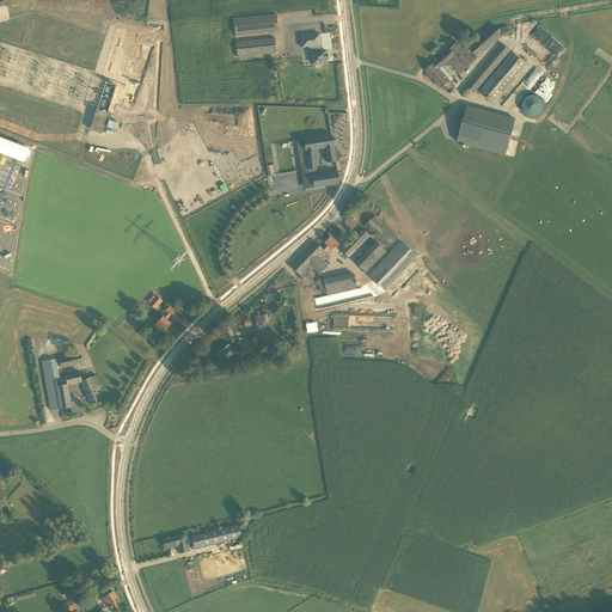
[(276,14),(233,18),(236,36),(279,32),(276,14)]
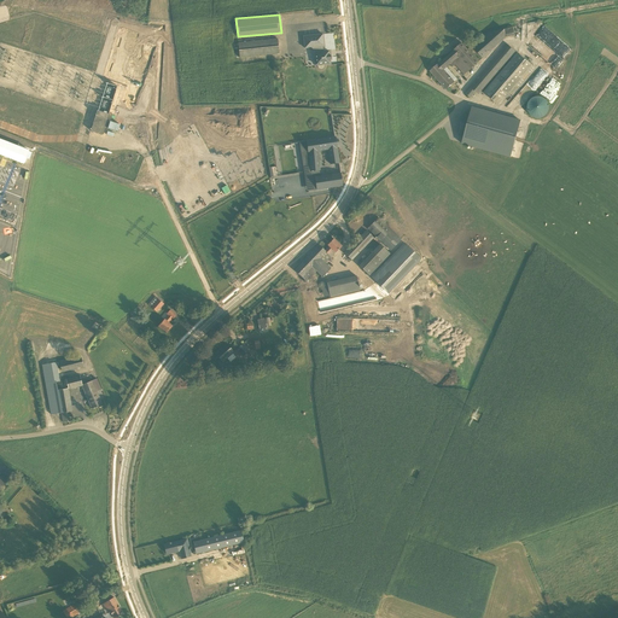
[(485,33),(467,50),(479,62),(497,46),(506,38),(516,35),(513,27),(505,29),(485,33)]
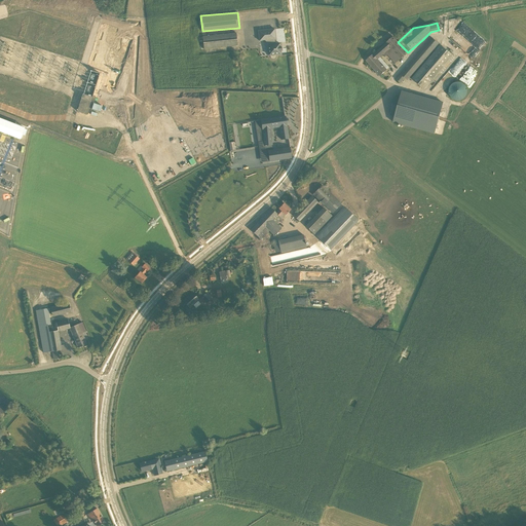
[(463,23),(450,38),(473,58),(486,41),(473,30),(470,33),(472,35),(471,36),(472,37),(468,41),(463,36),(464,35),(461,33),(464,30),(466,31),(470,28),(463,23)]
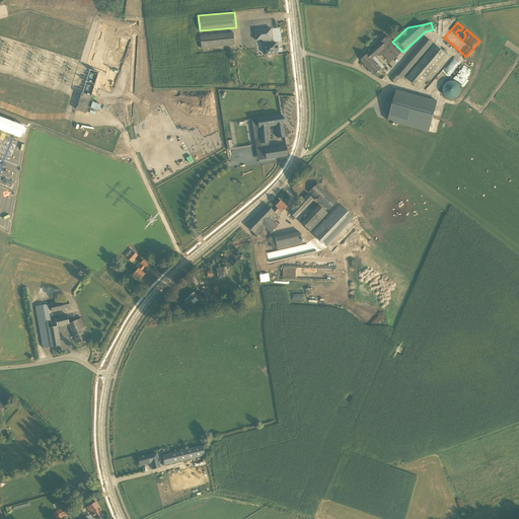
[(266,55),(267,55),(267,56),(267,57),(268,57),(268,58),(269,58),(269,59),(270,59),(271,59),(271,58),(272,58),(272,57),(273,57),(273,56),(273,54),(277,54),(277,50),(278,50),(278,47),(276,47),(275,44),(276,44),(276,43),(271,44),(271,39),(272,39),(271,28),(254,30),(255,41),(263,40),(263,45),(264,45),(266,55)]
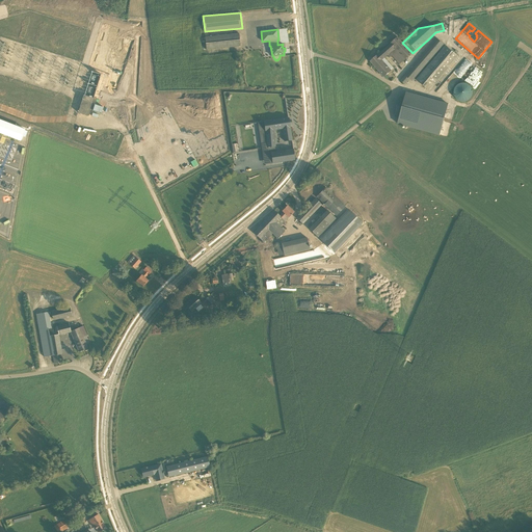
[(239,33),(205,37),(206,50),(240,47),(239,33)]
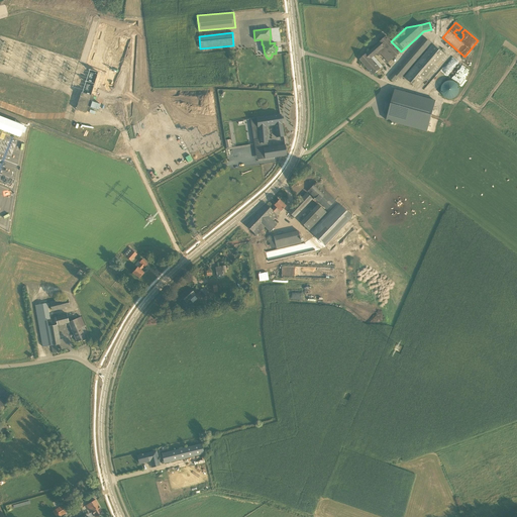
[(389,63),(401,52),(391,41),(387,35),(359,60),(374,75),(383,67),(379,62),(374,57),(377,54),(379,57),(381,55),(389,63)]
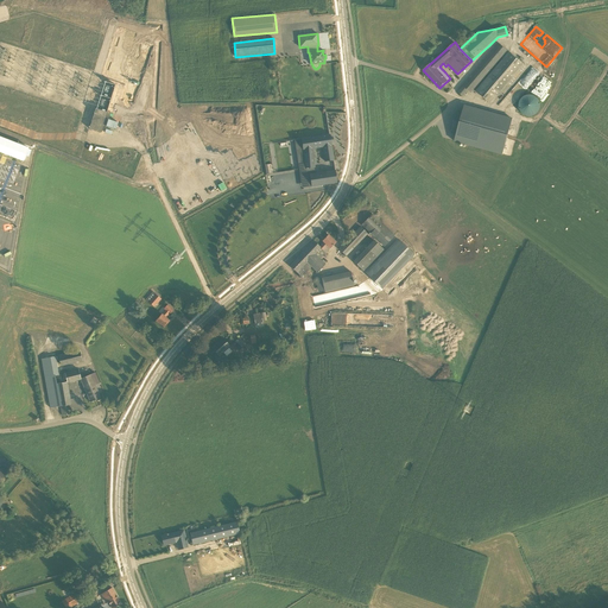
[(470,93),(507,50),(499,44),(457,92),(463,96),(468,90),(470,93)]
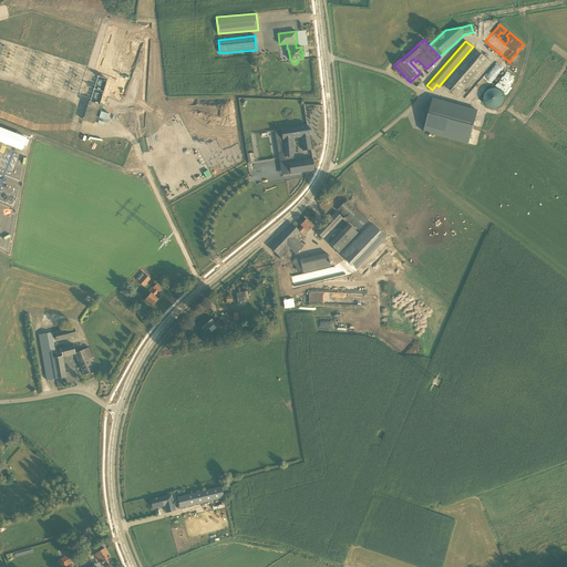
[(459,96),(490,61),(475,49),(443,85),(459,96)]
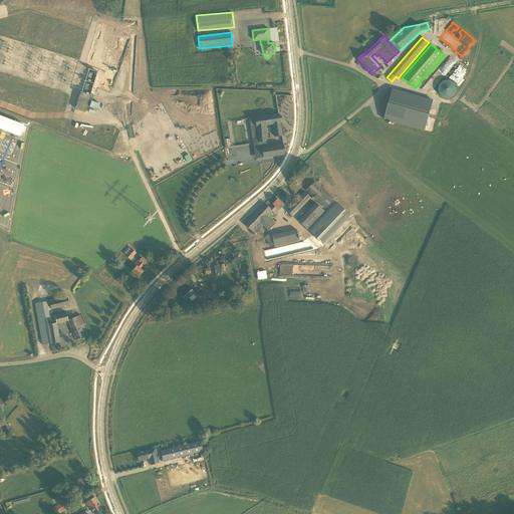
[(106,67),(103,77),(109,79),(113,69),(106,67)]
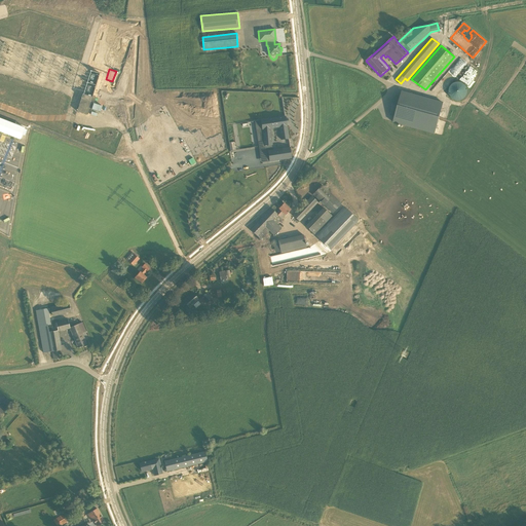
[(444,80),(448,76),(446,74),(437,84),(443,90),(448,84),(444,80)]
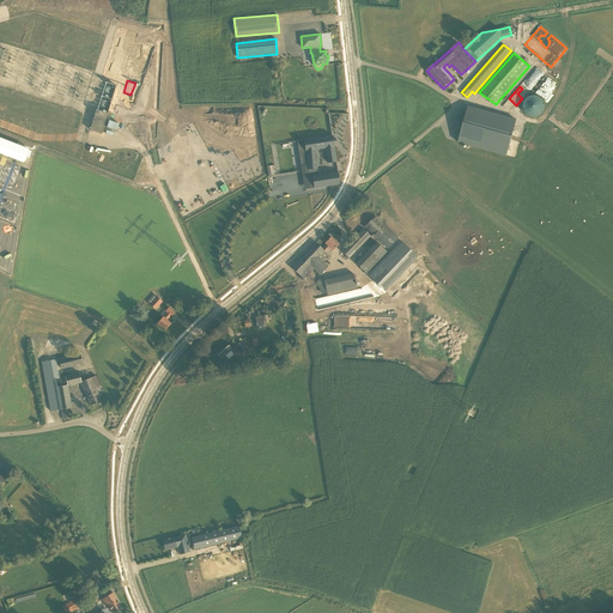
[(534,116),(536,116),(538,116),(540,115),(541,114),(542,113),(542,111),(544,110),(544,109),(545,107),(545,105),(544,103),(544,102),(542,99),(541,98),(540,98),(539,97),(538,96),(536,96),(534,96),(533,96),(532,96),(529,97),(528,97),(527,98),(526,99),(525,101),(523,102),(523,103),(523,105),(523,107),(523,109),(523,110),(525,111),(526,114),(528,115),(529,116),(530,116),(534,116)]
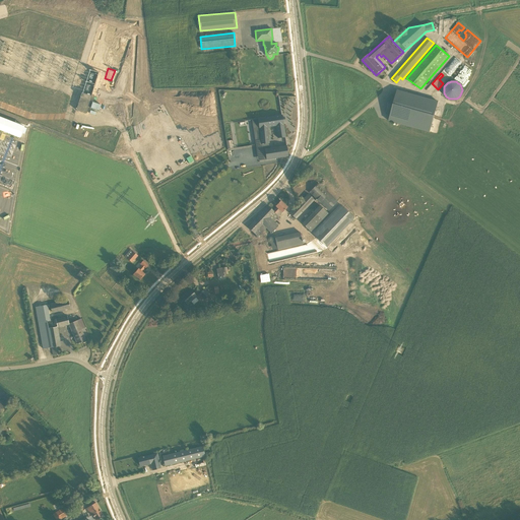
[(391,95),(386,113),(390,114),(388,120),(430,132),(438,102),(397,90),(395,96),(391,95)]
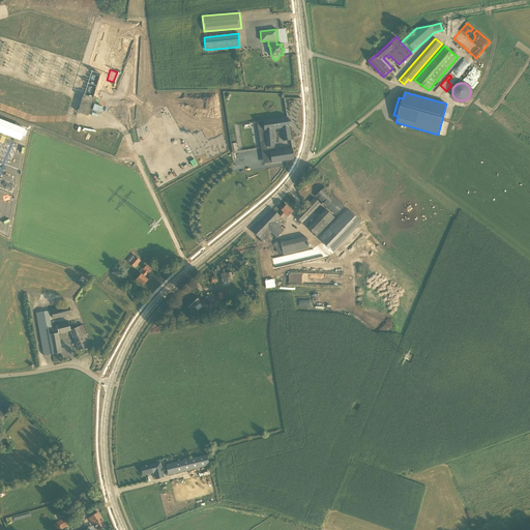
[(88,116),(93,101),(92,101),(93,97),(84,94),(78,112),(88,116)]
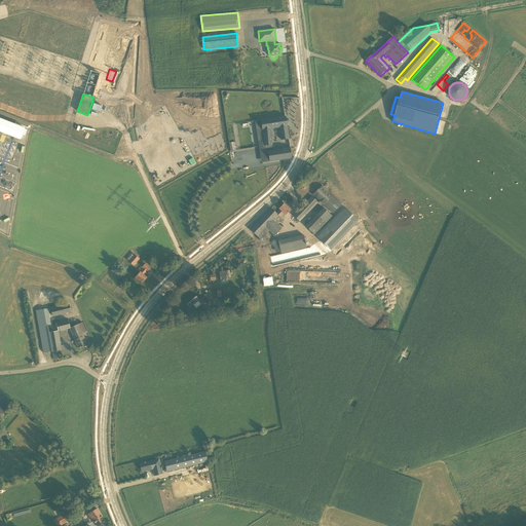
[(289,139),(287,125),(286,116),(261,120),(262,128),(263,128),(264,145),(272,145),(272,127),(280,126),(282,140),(289,139)]
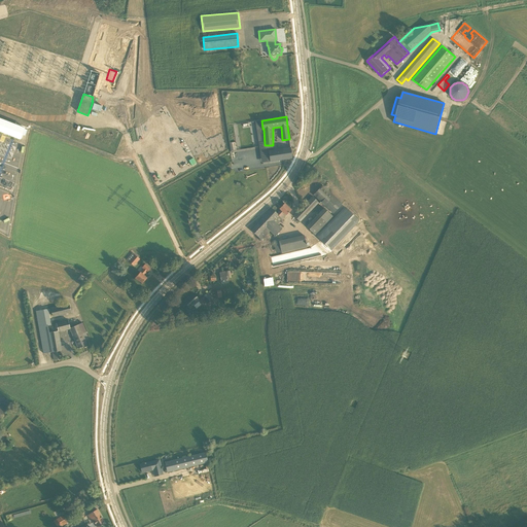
[(0,117),(0,131),(21,140),(26,128),(0,117)]
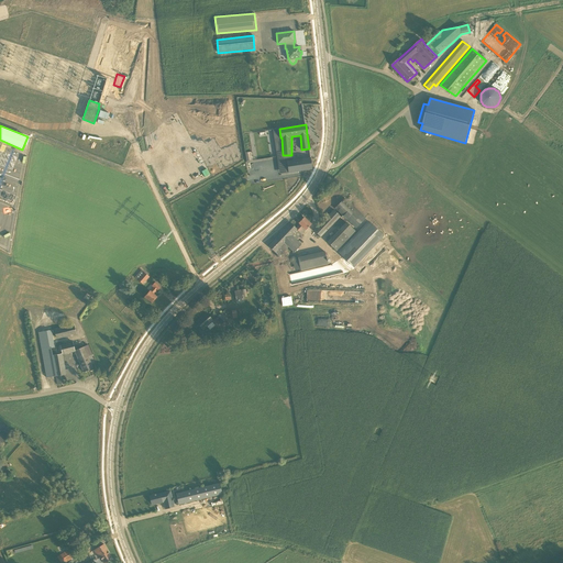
[(291,159),(287,161),(288,172),(299,170),(312,168),(310,157),(302,158),(291,159)]
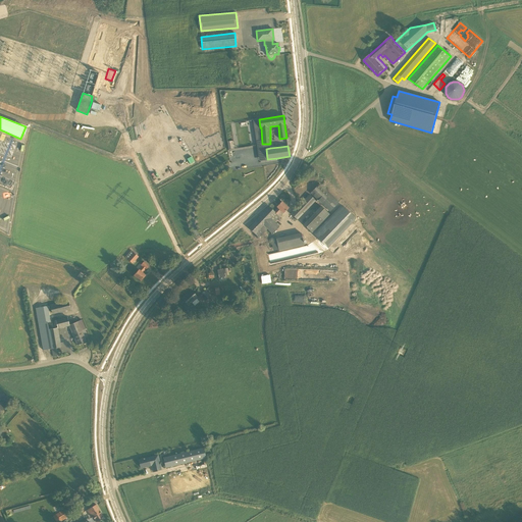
[(311,193),(330,212),(338,203),(319,184),(311,193)]
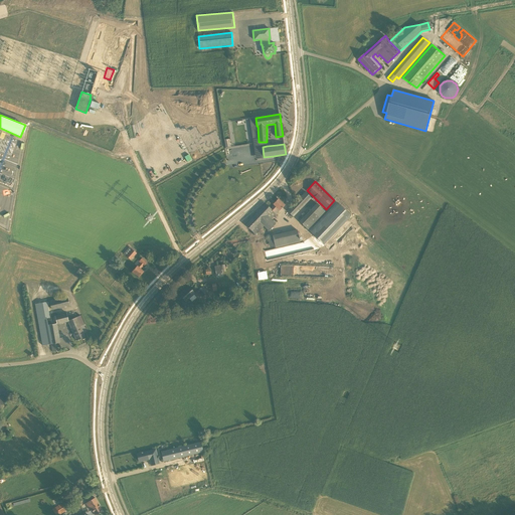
[(293,217),(312,198),(306,192),(287,211),(293,217)]
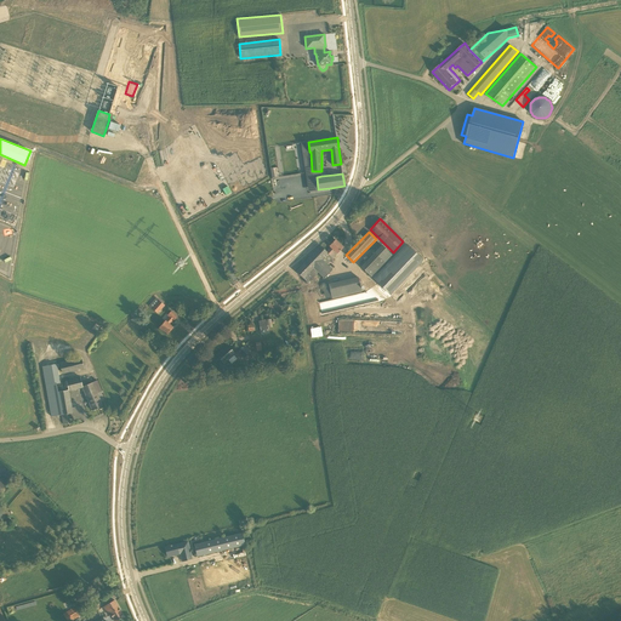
[(326,265),(342,246),(336,240),(330,246),(331,248),(326,251),(320,246),(296,272),(303,279),(308,283),(318,273),(324,278),(332,269),(326,265)]
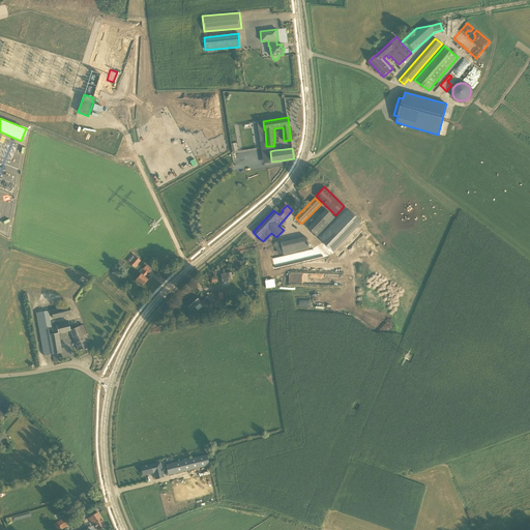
[(317,236),(334,217),(326,209),(308,228),(317,236)]
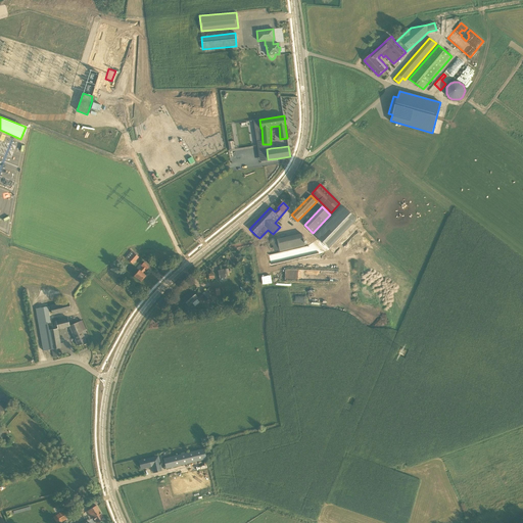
[(319,235),(323,239),(329,234),(325,229),(319,235)]
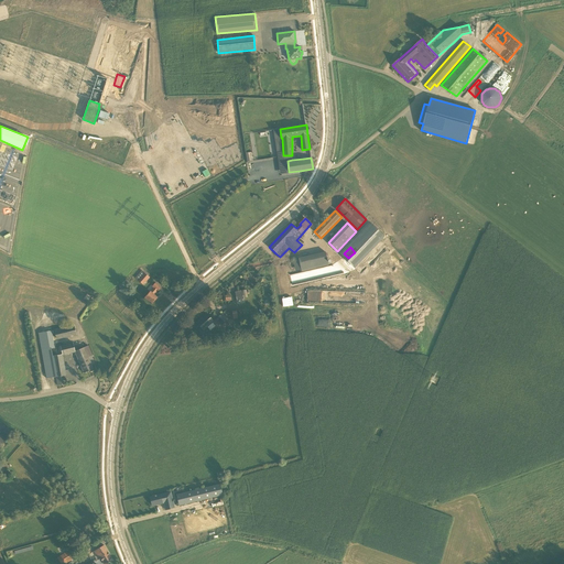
[(301,272),(328,266),(326,251),(297,258),(301,272)]
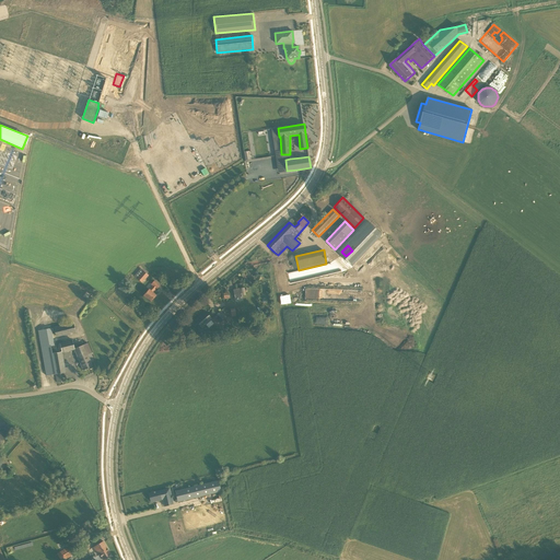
[(142,282),(149,276),(141,268),(133,276),(137,278),(142,282)]
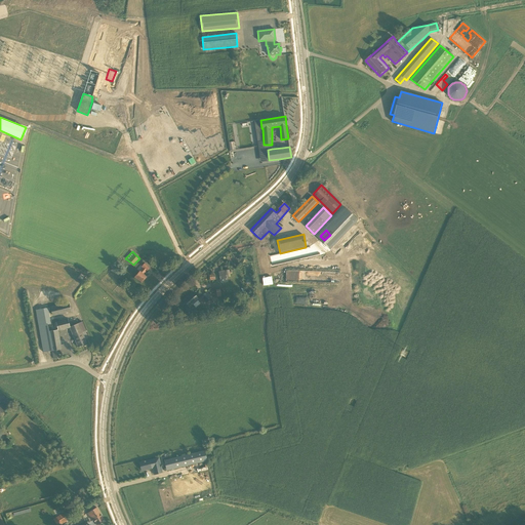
[(147,271),(150,268),(145,263),(142,267),(143,268),(140,271),(134,277),(142,283),(146,277),(143,274),(146,271),(147,271)]
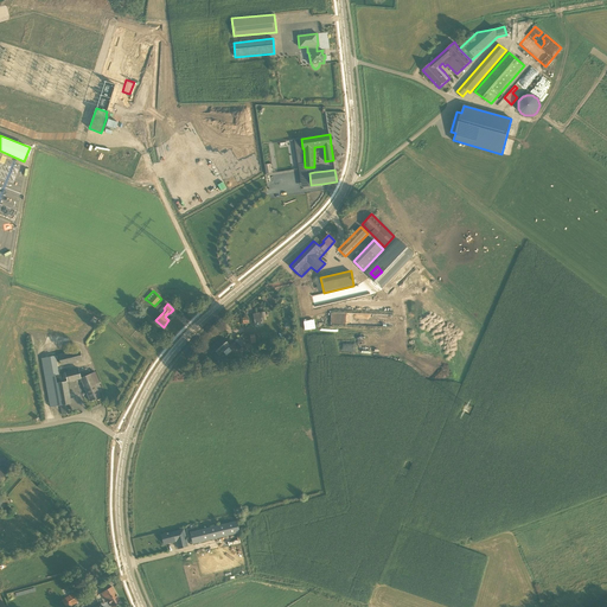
[(218,355),(223,352),(228,347),(230,346),(223,338),(211,346),(218,355)]
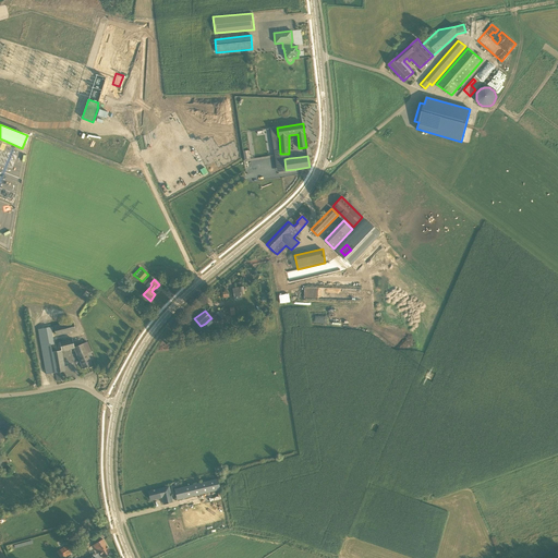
[(219,322),(225,317),(219,311),(214,315),(219,322)]
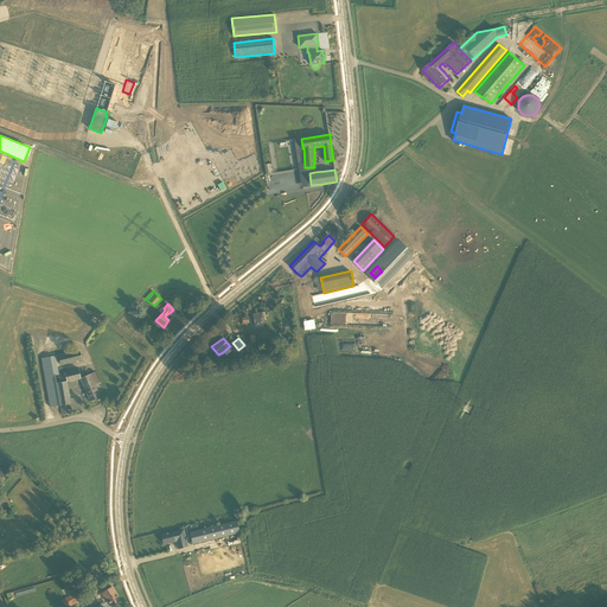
[(82,359),(80,350),(58,355),(61,365),(82,359)]
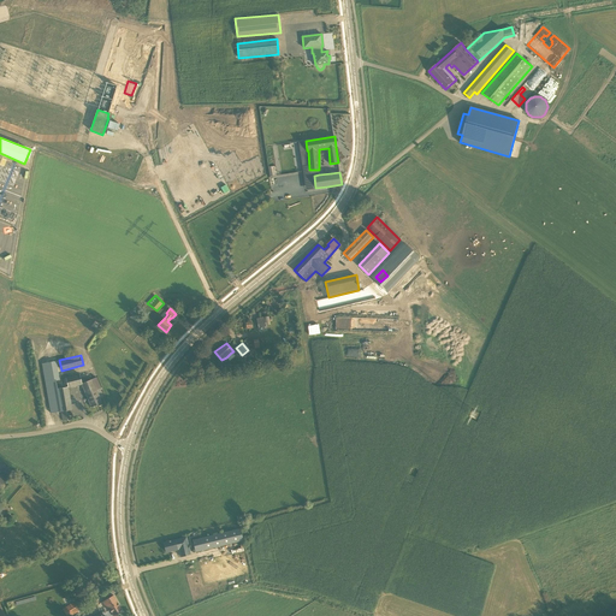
[(57,365),(59,365),(58,361),(42,363),(51,414),(61,412),(63,421),(69,420),(67,410),(78,409),(77,403),(76,403),(76,400),(72,401),(73,404),(71,404),(69,389),(82,385),(92,408),(102,403),(89,372),(66,378),(60,379),(57,365)]
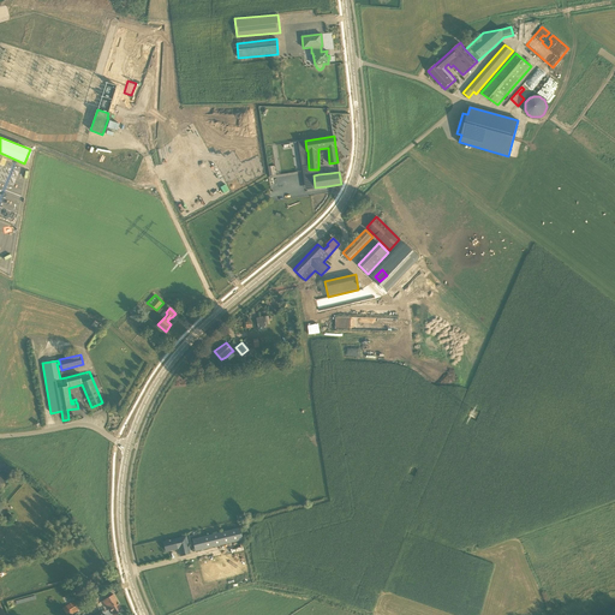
[(195,550),(242,538),(238,523),(233,524),(234,529),(192,538),(195,550)]
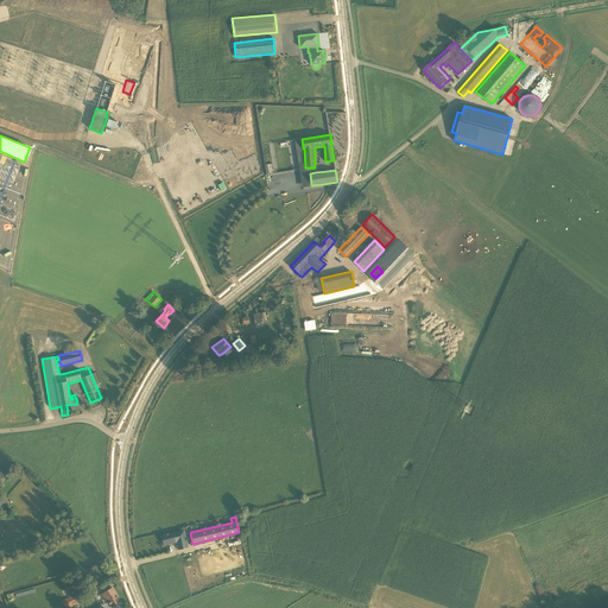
[(187,548),(185,539),(183,531),(179,532),(162,536),(164,545),(177,542),(178,550),(187,548)]
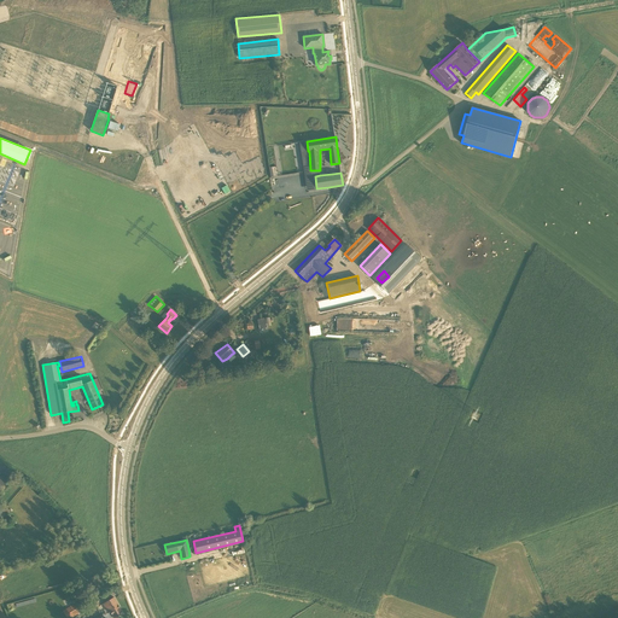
[(114,617),(116,617),(123,613),(114,598),(105,602),(110,611),(114,617)]
